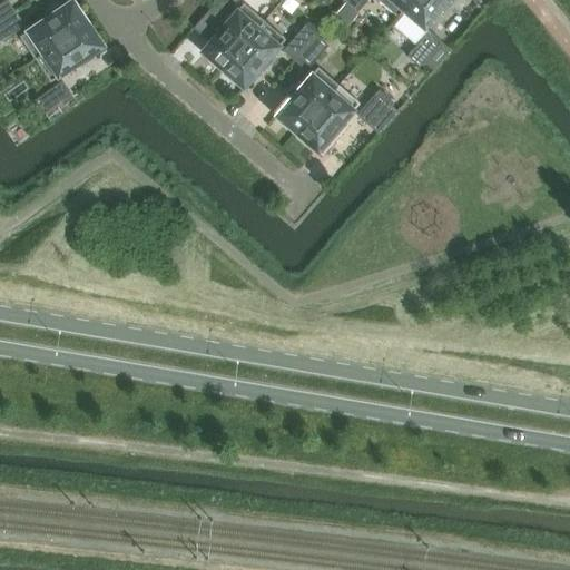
[(0,23),(16,13),(7,0),(0,5),(0,23)]
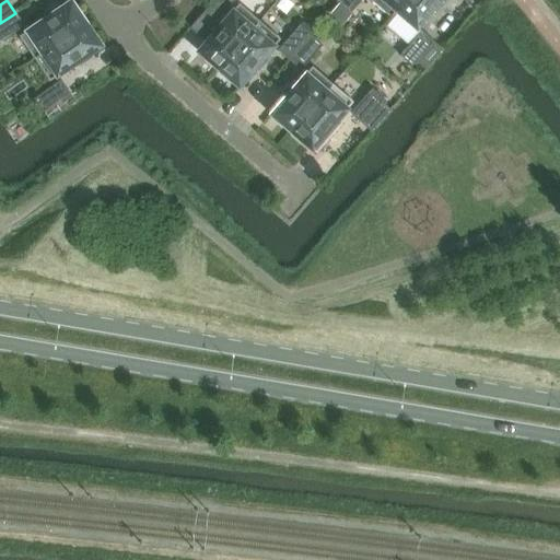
[(351,13),(361,0),(341,0),(339,3),(351,13)]
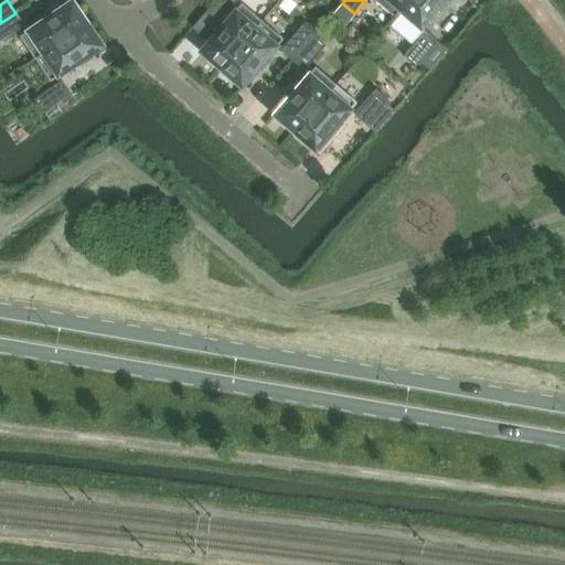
[(400,10),(408,0),(374,0),(394,17),(400,10)]
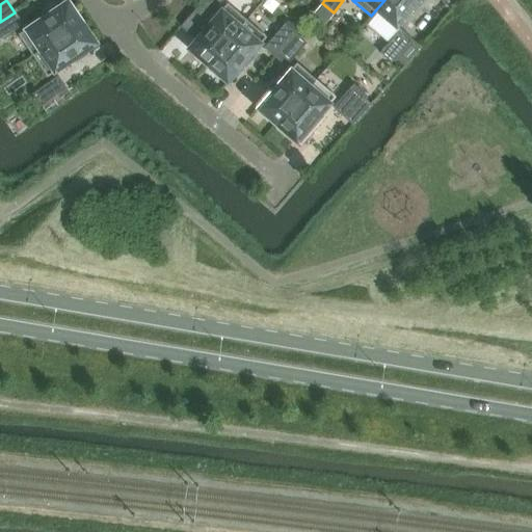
[(425,0),(384,0),(376,9),(396,26),(410,9),(414,14),(425,0)]
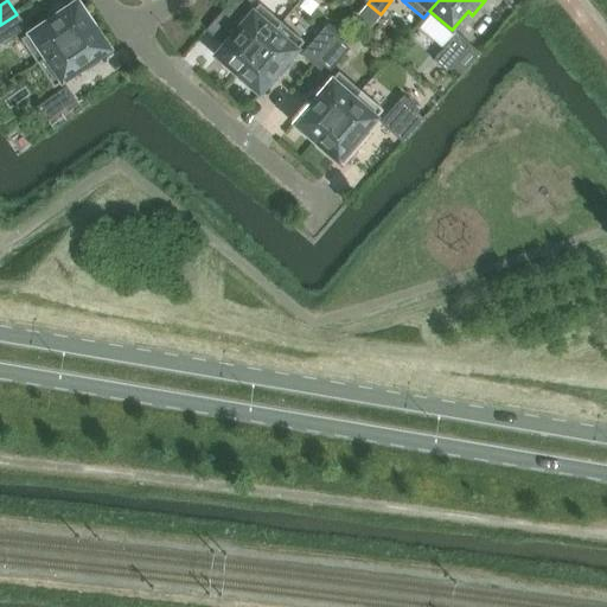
[(38,63),(94,25),(77,1),(66,8),(63,4),(46,16),(50,20),(21,39),(38,63)]
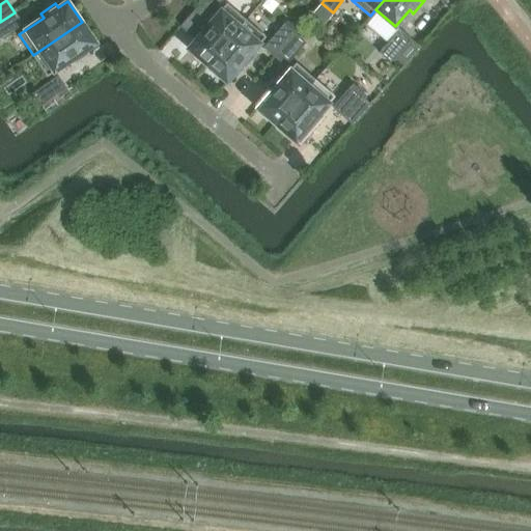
[(207,64),(247,20),(227,3),(214,19),(210,16),(206,19),(199,28),(202,32),(188,49),(207,64)]
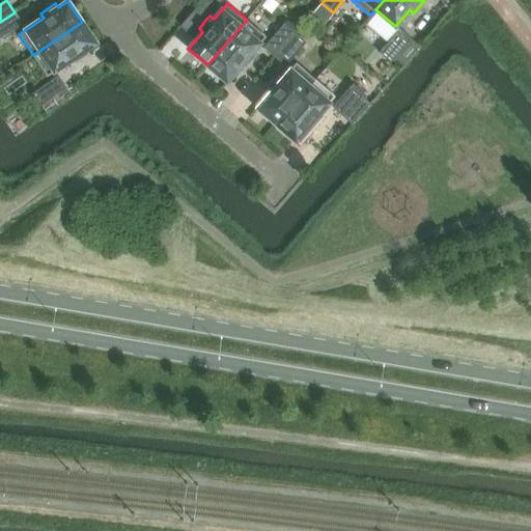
[(0,39),(23,24),(15,12),(0,22),(0,39)]
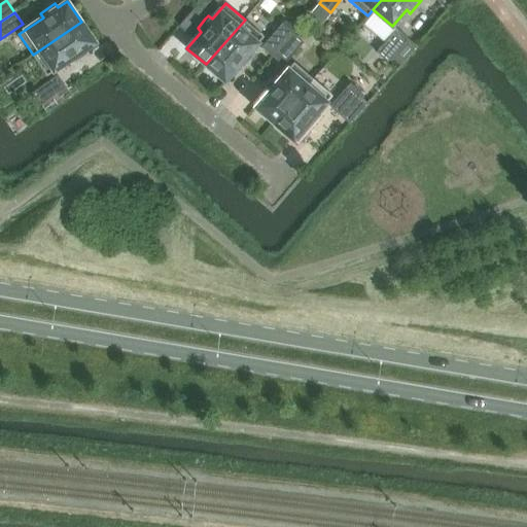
[(244,59),(264,36),(245,20),(206,64),(208,66),(206,68),(214,75),(216,73),(224,80),(233,72),(237,75),(248,62),(244,59)]
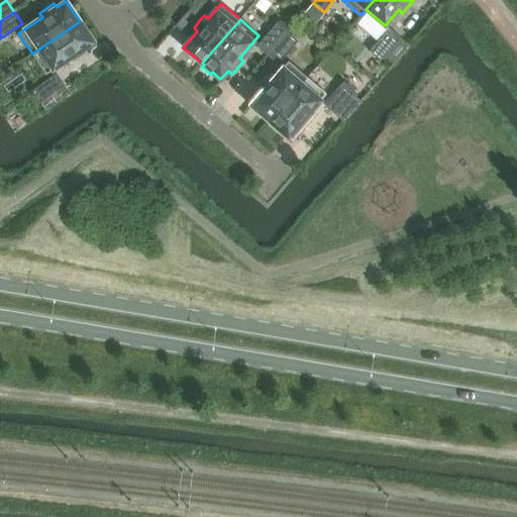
[(84,48),(94,41),(80,21),(32,54),(45,75),(71,58),(73,62),(80,58),(87,53),(84,48)]
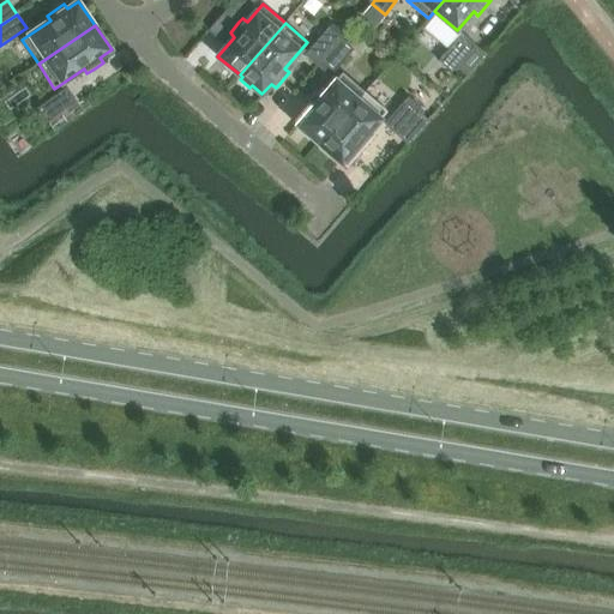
[(318,65),(342,38),(329,28),(306,54),(318,65)]
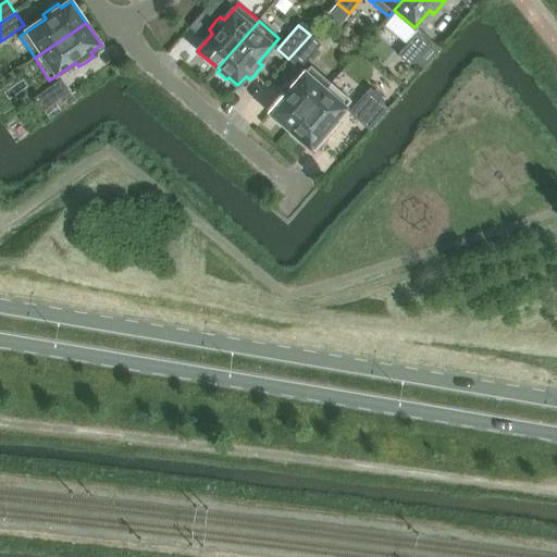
[(409,65),(431,40),(420,31),(398,56),(409,65)]
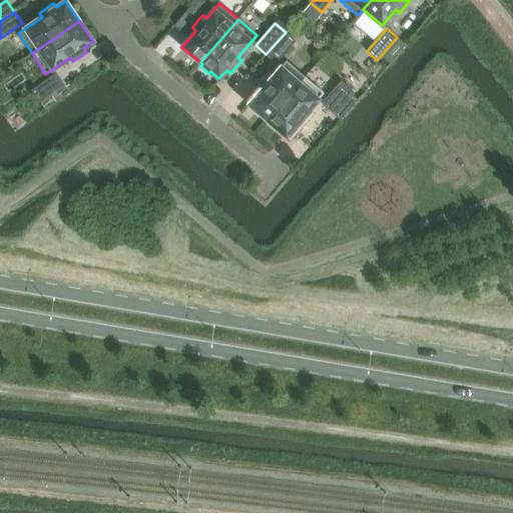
[(277,63),(296,41),(286,32),(266,54),(277,63)]
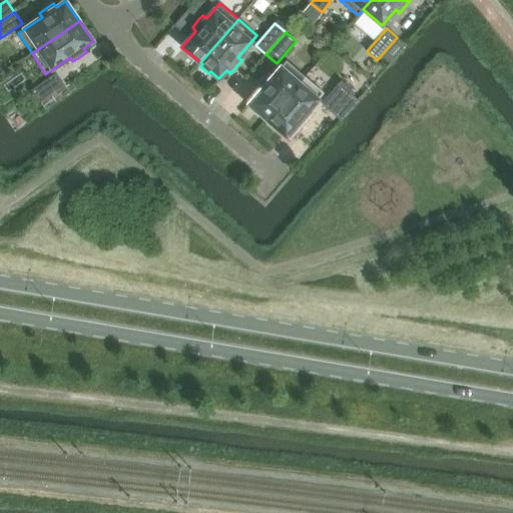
[(268,120),(305,77),(287,61),(268,83),(264,79),(252,92),(257,95),(248,104),(258,111),(255,113),(264,120),(266,118),(268,120)]
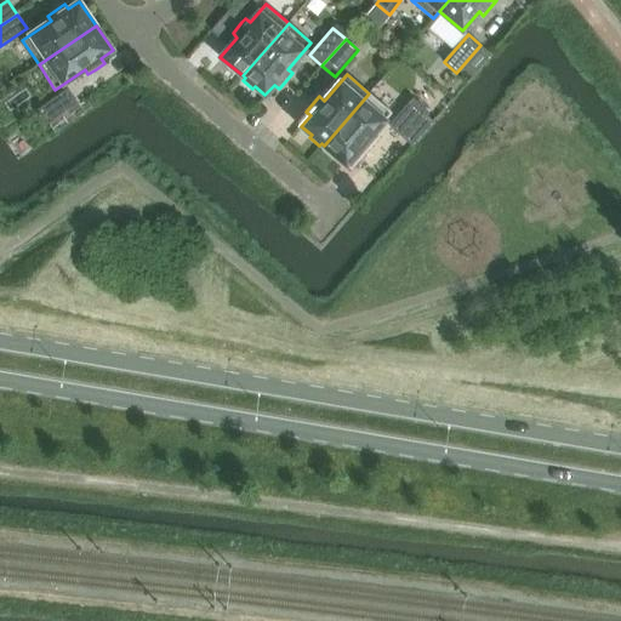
[(47,123),(78,102),(68,89),(38,109),(47,123)]
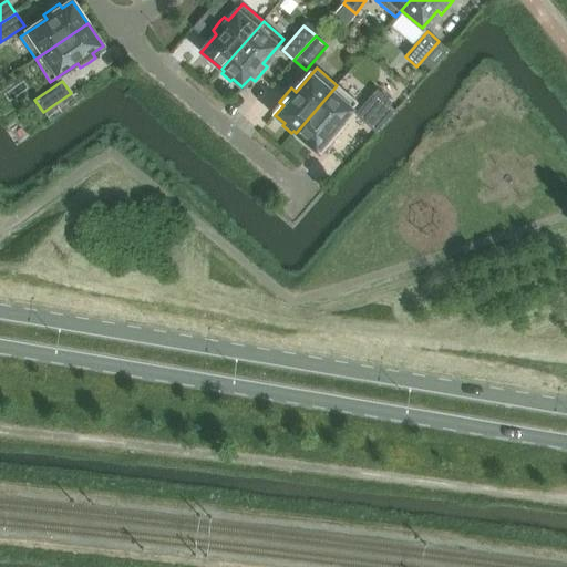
[(348,123),(343,120),(357,103),(337,85),(296,133),(320,154),(348,123)]
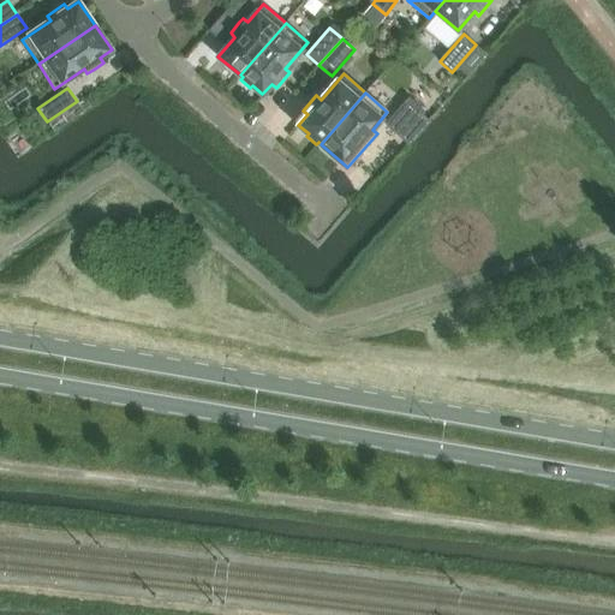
[(398,136),(422,108),(410,97),(386,124),(398,136)]
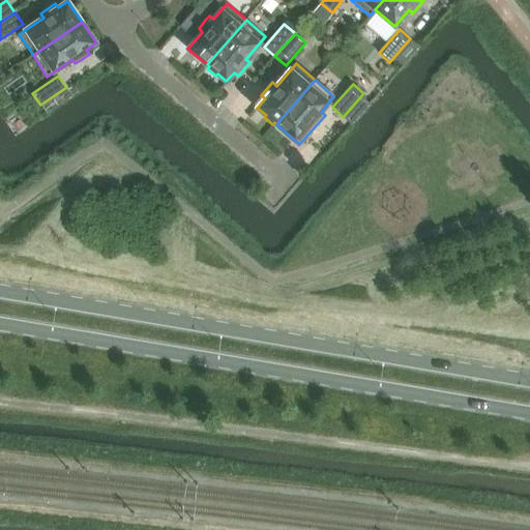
All buildings are outlined.
